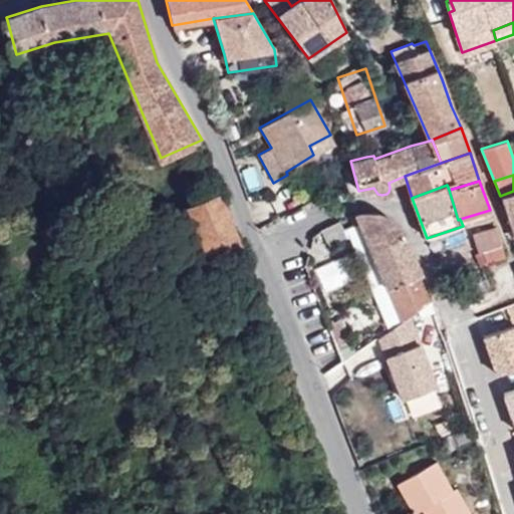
[(513,191),(500,196),(513,237),(513,236),(513,191)]
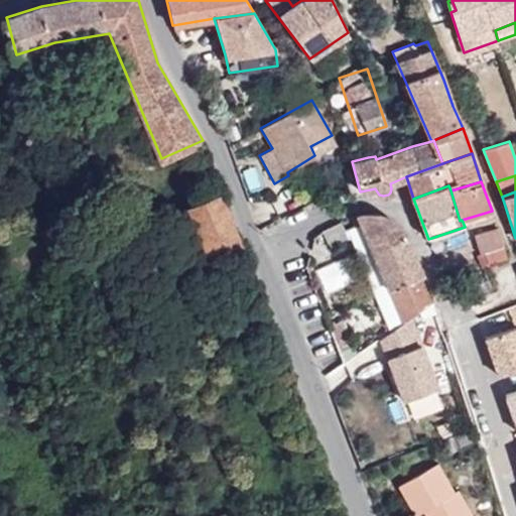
[(208,256),(240,242),(227,212),(221,194),(189,207),(208,256)]
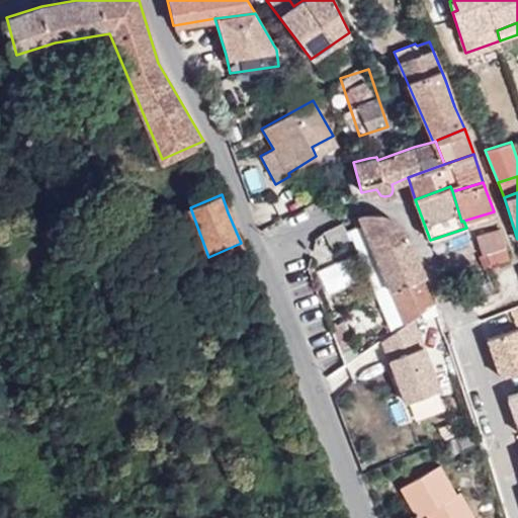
[(359,214),(363,225),(364,227),(373,251),(408,237),(406,232),(400,225),(387,217),(374,213),(359,214)]
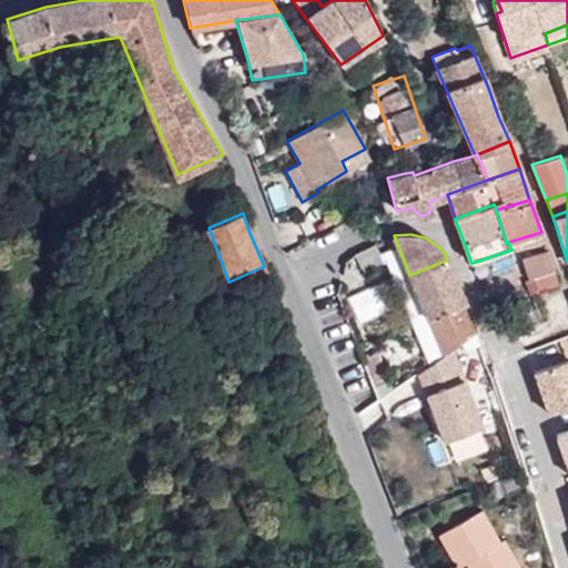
[(385,239),(389,250),(398,246),(394,235),(385,239)]
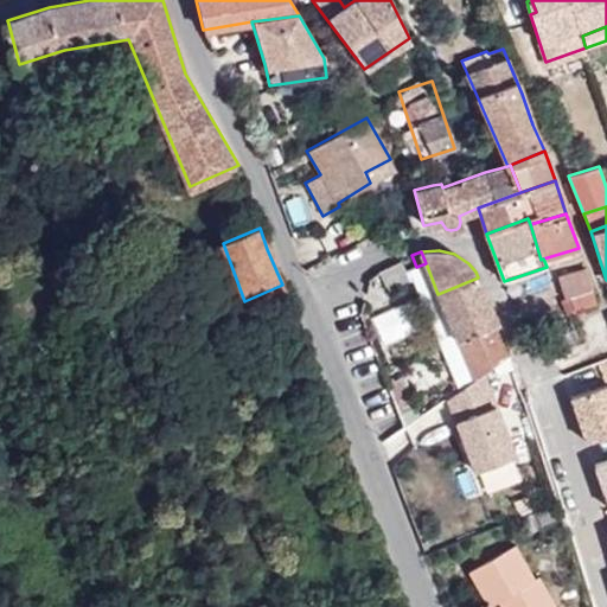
[(378,273),(388,289),(409,281),(398,262),(378,273)]
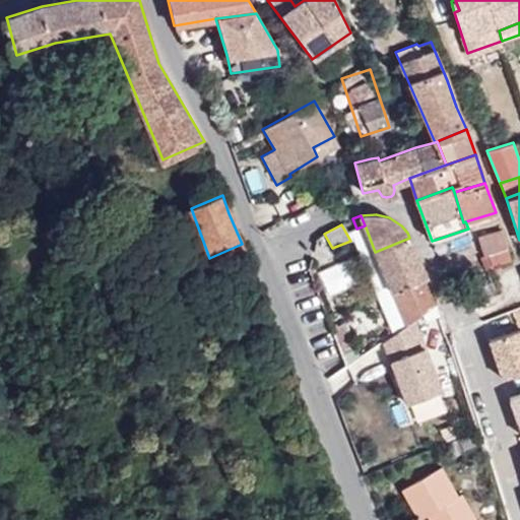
[(350,234),(358,250),(375,252),(366,228),(350,234)]
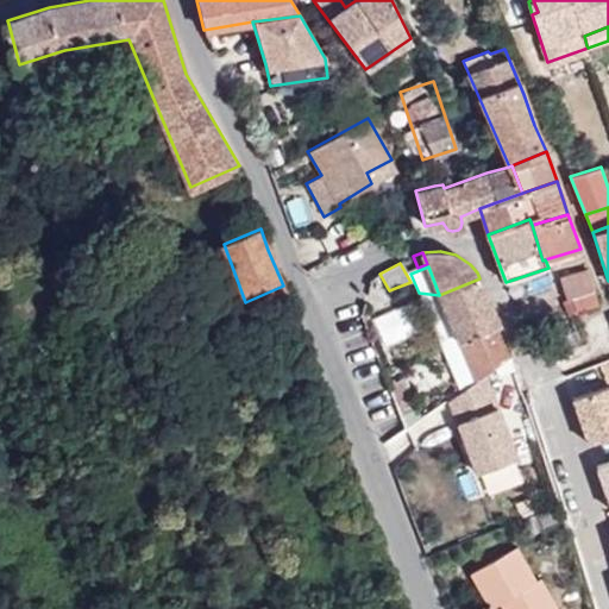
[(595,290),(588,268),(559,277),(565,299),(571,297),(595,290)]
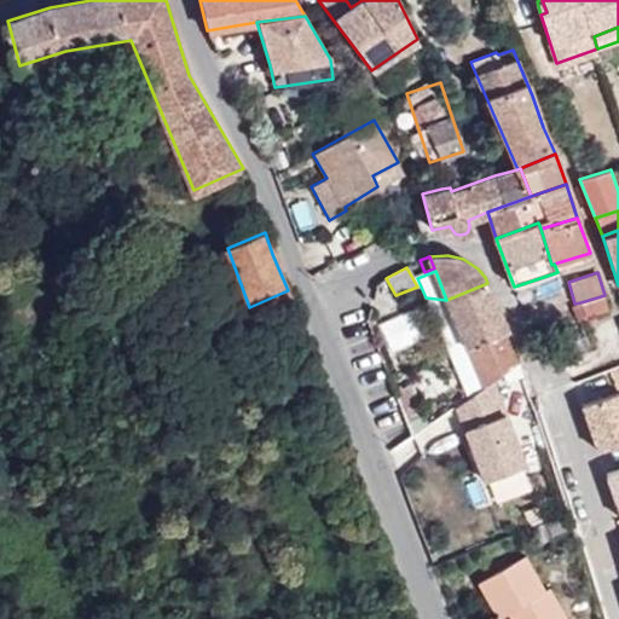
[(502,372),(518,360),(487,283),(446,300),(468,352),(482,387),(492,380),(502,372)]
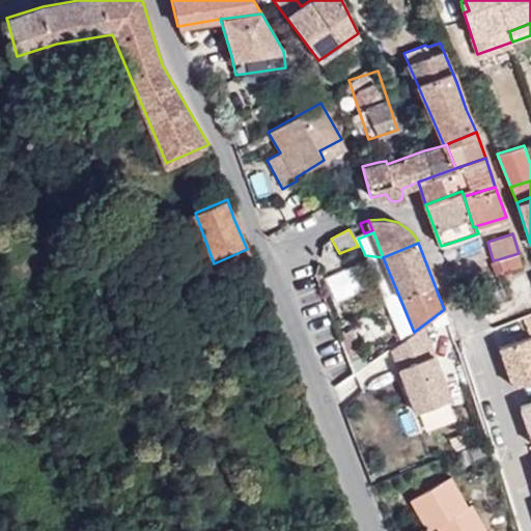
[(501,271),(522,264),(519,253),(498,259),(501,271)]
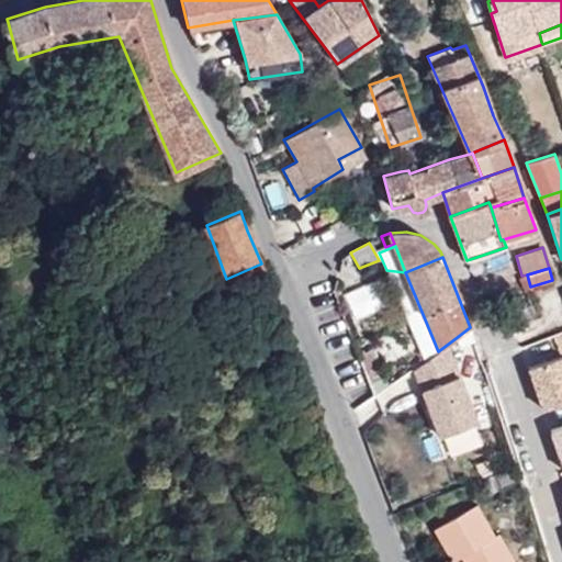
[(425,319),(405,272),(386,270),(409,325),(425,319)]
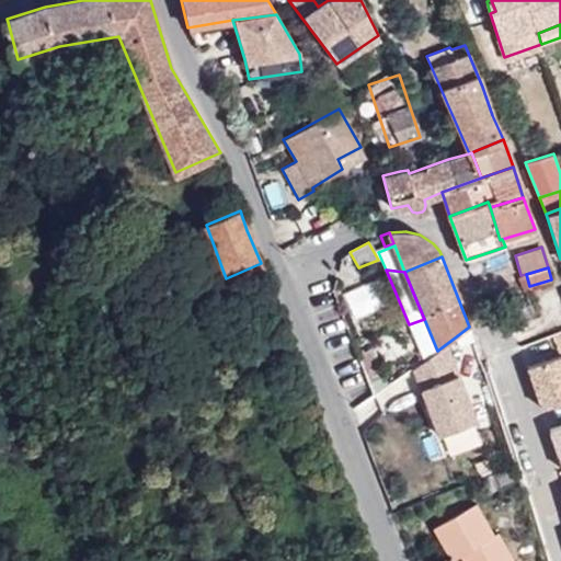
[(521,275),(517,276),(523,288),(529,286),(526,274),(521,275)]
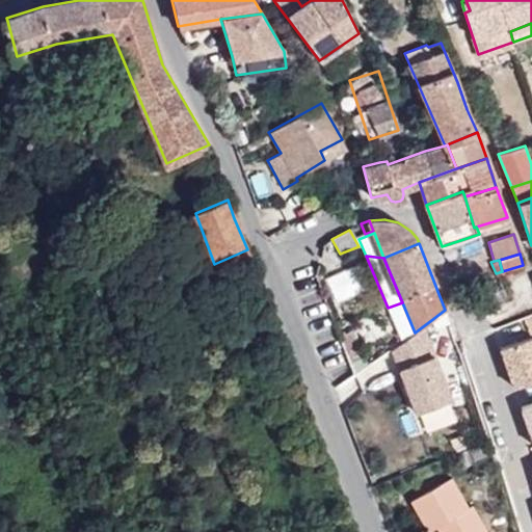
[(445,310),(431,320),(435,327),(449,322),(445,310)]
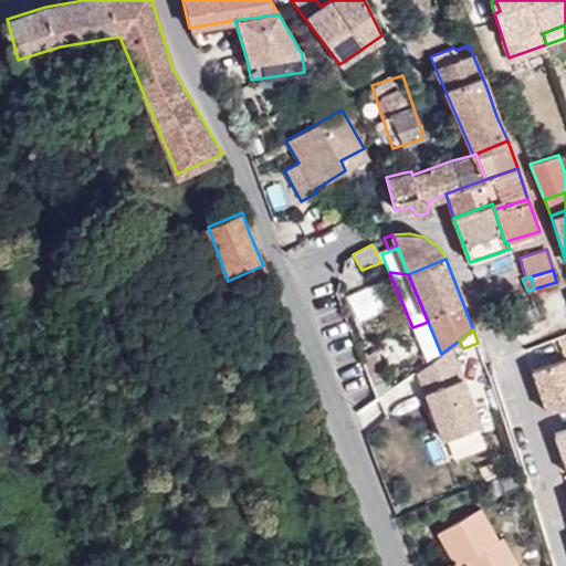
[(417,370),(443,439),(480,425),(450,347),(441,354),(417,370)]
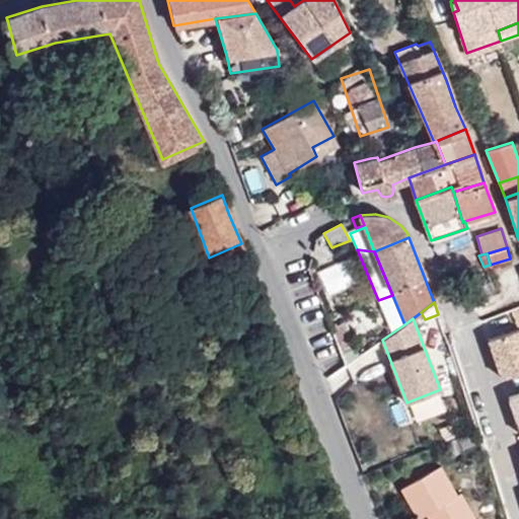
[(518,335),(490,342),(499,384),(518,379),(518,335)]
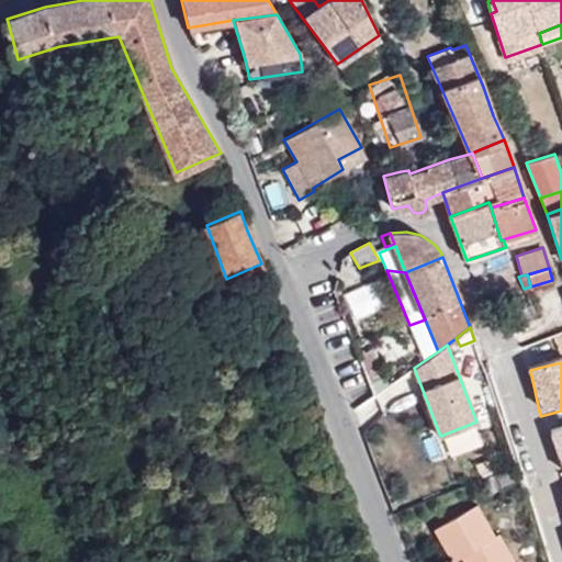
[(561,413),(544,420),(561,468),(561,413)]
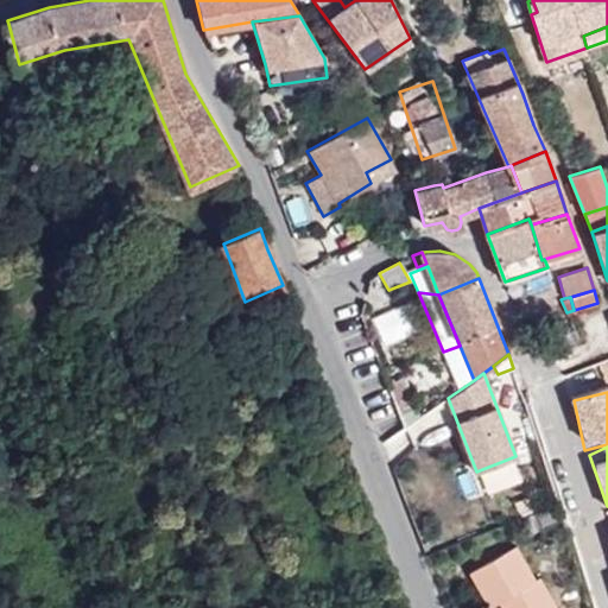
[(534,578),(514,545),(468,572),(488,607),(498,601),(501,607),(557,607),(539,576),(534,578)]
